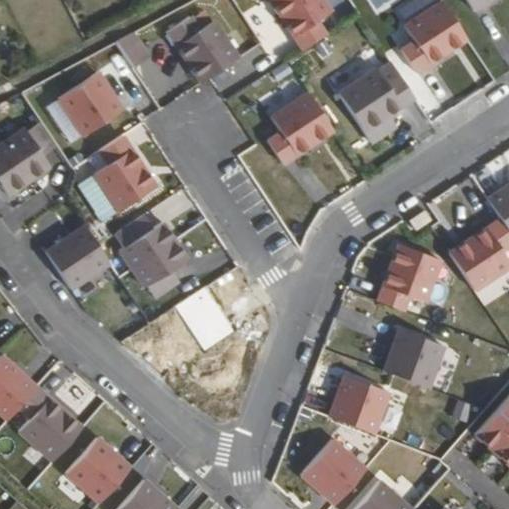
[(271,0),(305,49),(327,34),(318,21),(332,12),(323,0),(271,0)]
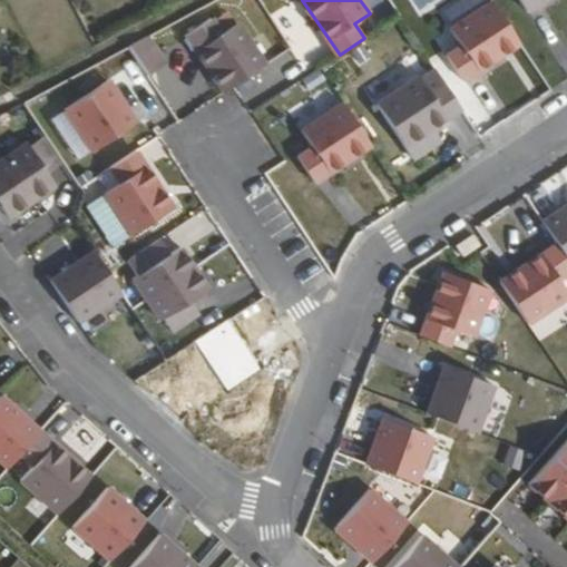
[(522,0),(529,10),(545,0),(522,0)]
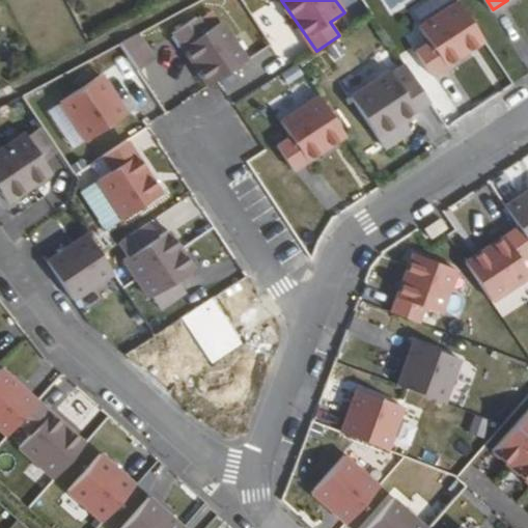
[(487,40),(461,1),(421,26),(431,44),(417,51),(433,75),(487,40)]
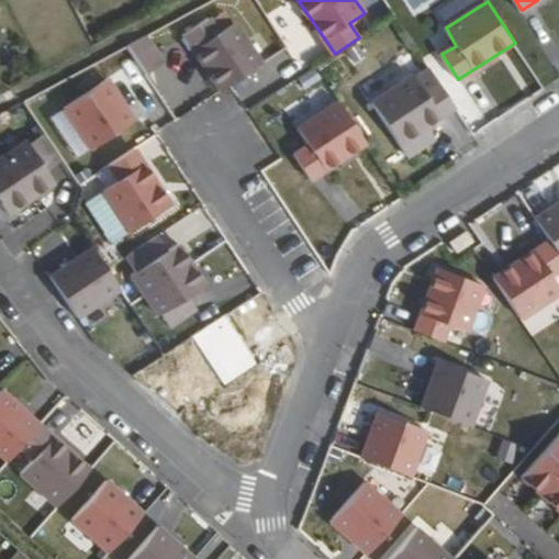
[(186,35),(223,91),(265,64),(237,23),(220,34),(211,19),(186,35)]
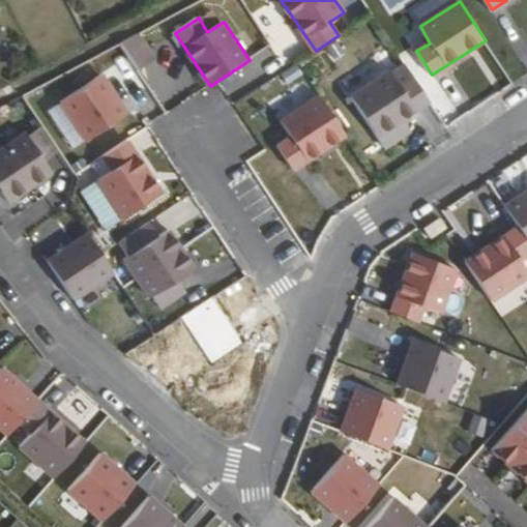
[(142,68),(160,56),(141,29),(123,41),(142,68)]
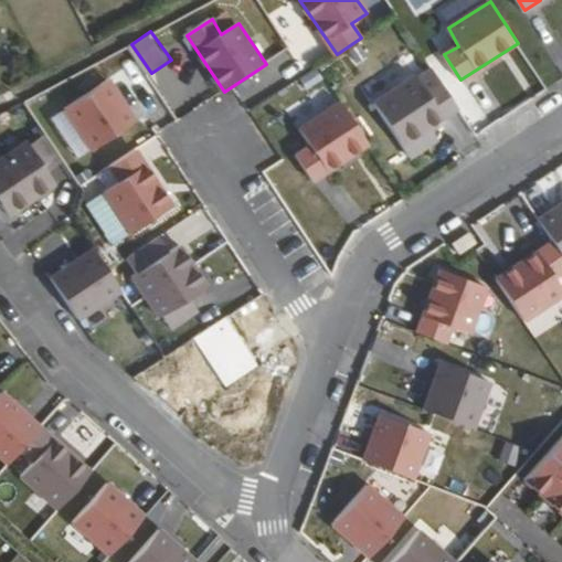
[(460,108),(444,83),(428,92),(419,76),(375,103),(403,145),(460,108)]
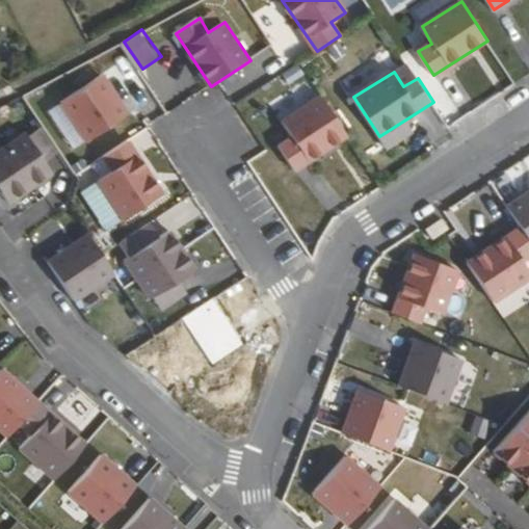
[(104,75),(63,101),(87,140),(130,114),(104,75)]
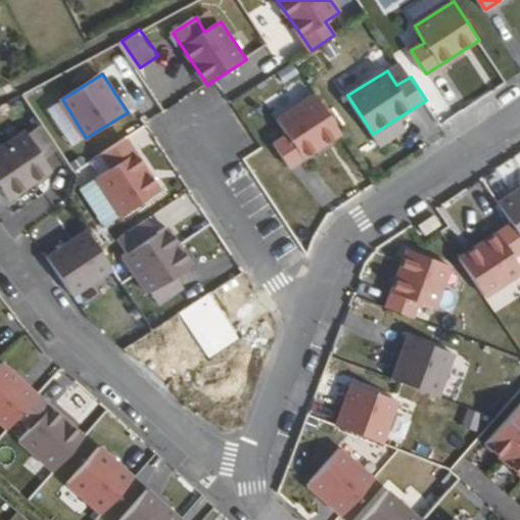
[(343,134),(318,96),(279,120),(288,136),(275,144),(290,168),(343,134)]
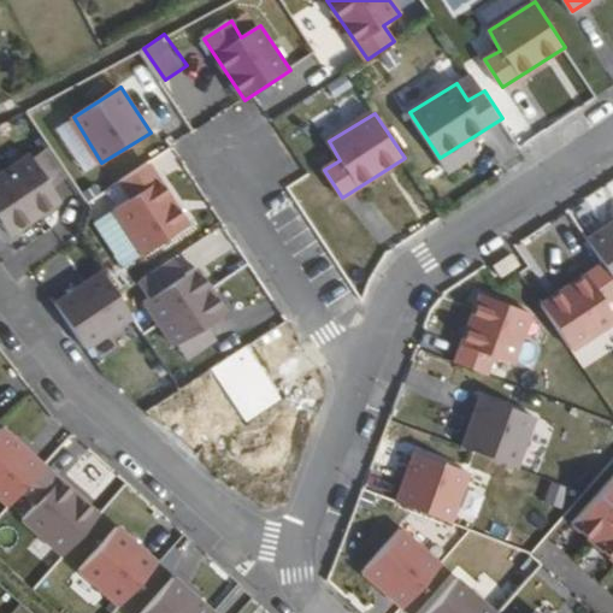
[(149,163),(123,181),(134,198),(116,208),(146,254),(192,224),(149,163)]
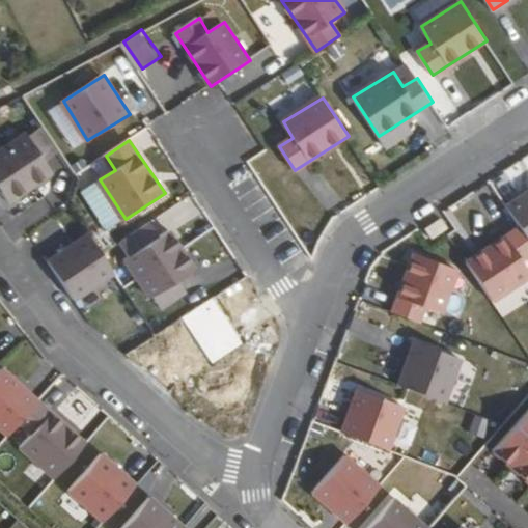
[(52,144),(39,153),(55,176),(67,168),(52,144)]
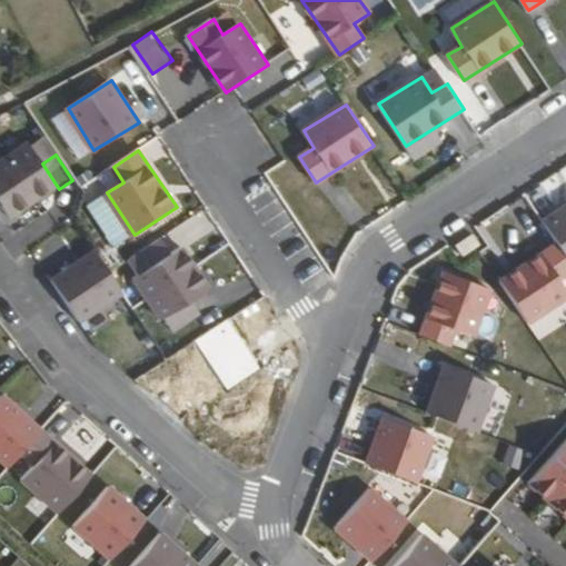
[(40,160),(17,177),(42,216),(67,199),(59,189),(42,164),(40,160)]
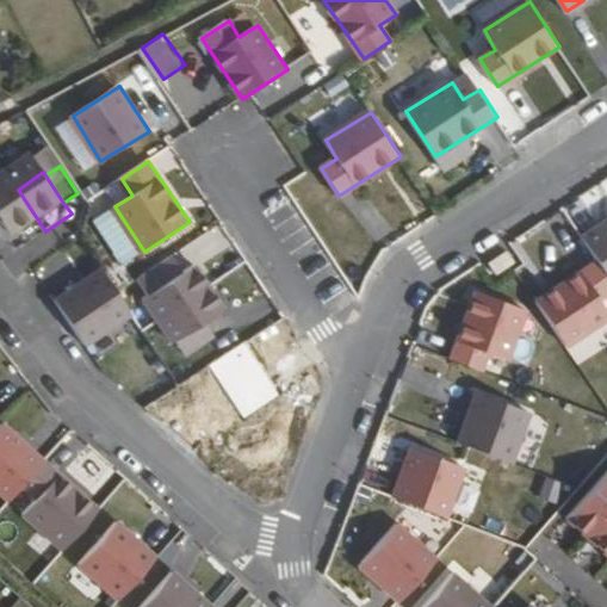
[(45,231),(18,190),(0,202),(0,218),(13,237),(20,249),(45,231)]
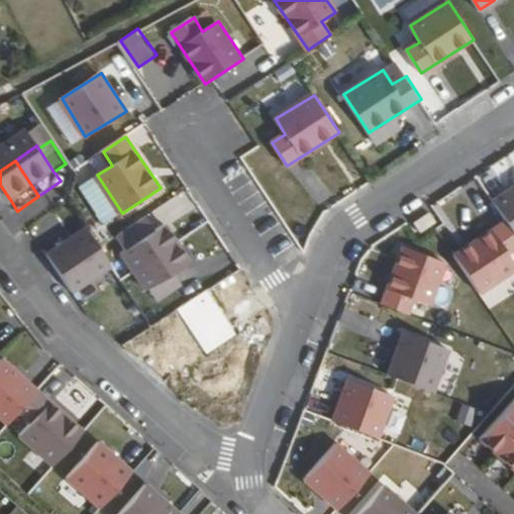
[(0,208),(11,201),(0,185),(0,208)]
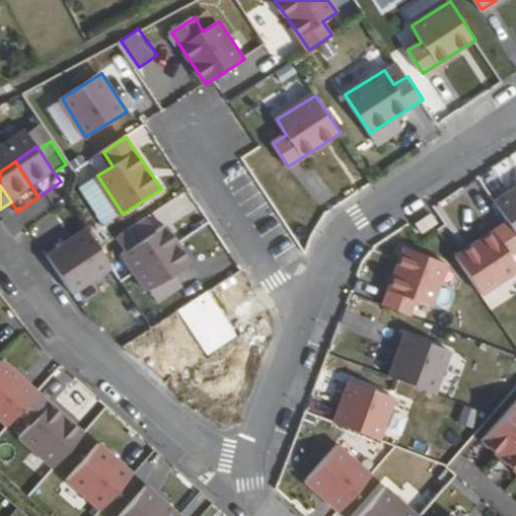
[(510,222),(515,231),(515,189),(497,202),(510,222)]
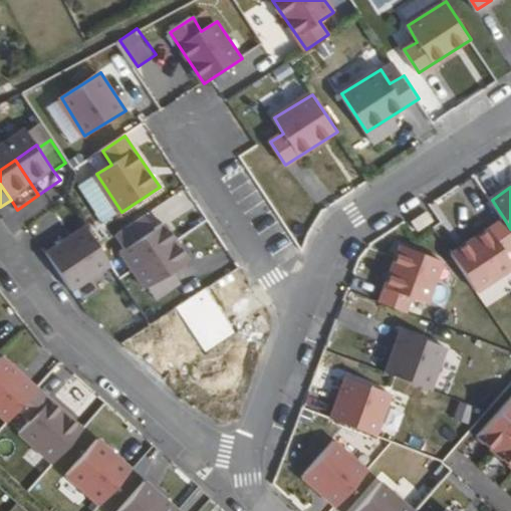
[(429,211),(413,220),(419,230),(435,220),(429,211)]
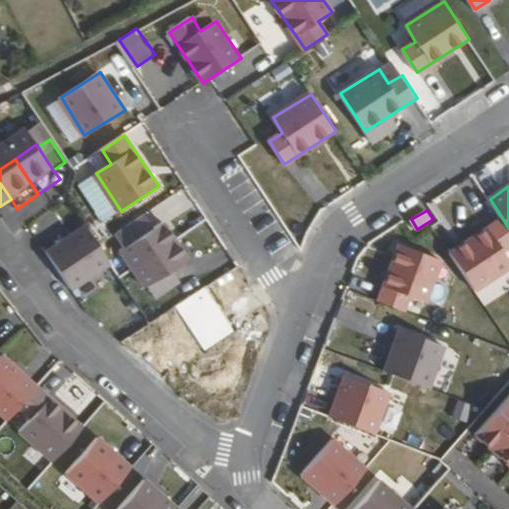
[(451,251),(476,290),(508,268),(508,256),(505,250),(508,248),(508,228),(503,219),(451,251)]
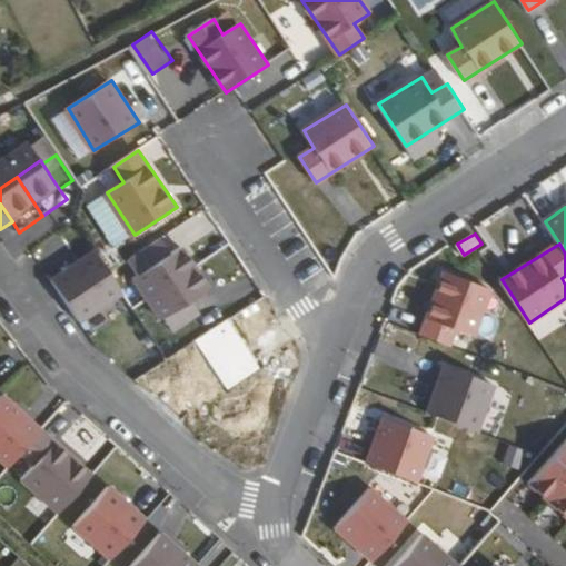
[(129,264),(138,277),(164,260),(155,247),(129,264)]
